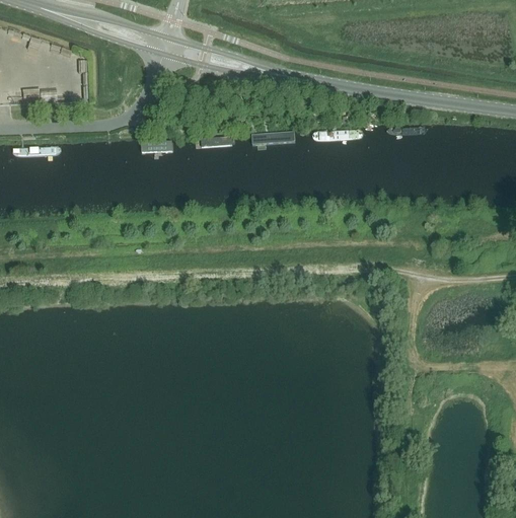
[(427,138),(427,127),(375,128),(375,139),(427,138)]
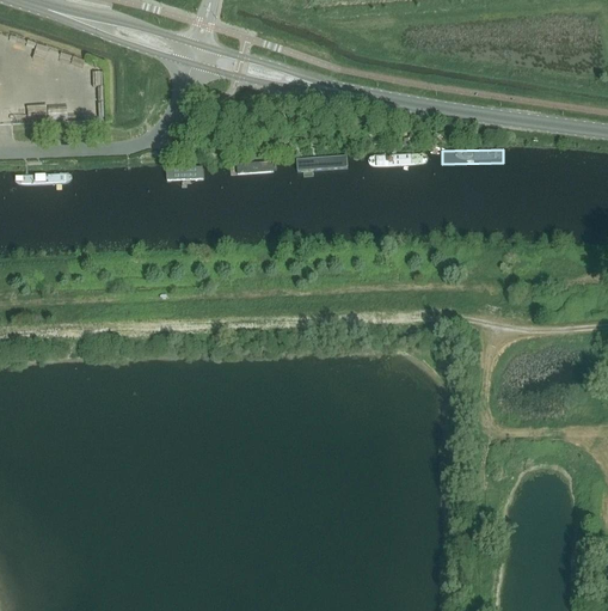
[(369,167),(429,164),(429,151),(368,154),(369,167)]
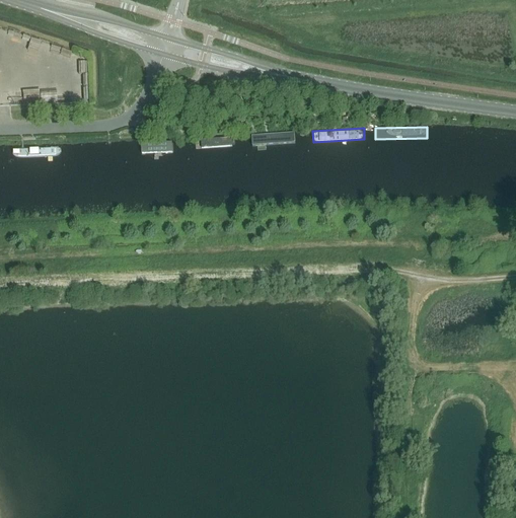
[(250,135),(251,146),(303,143),(302,132),(250,135)]
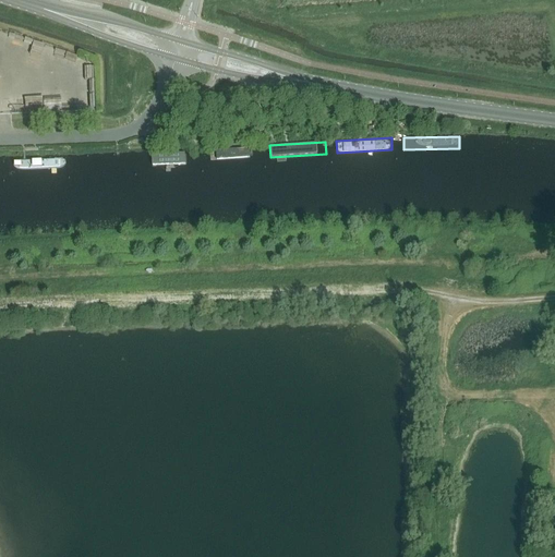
[(206,149),(207,160),(262,157),(262,146),(206,149)]
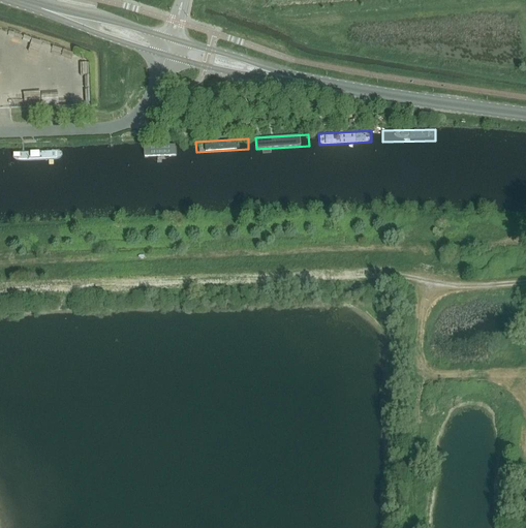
[(134,145),(134,155),(187,153),(187,142),(134,145)]
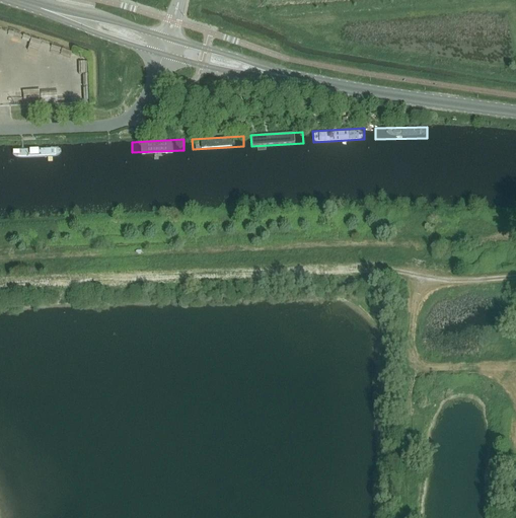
[(10,147),(11,158),(62,156),(61,145),(10,147)]
